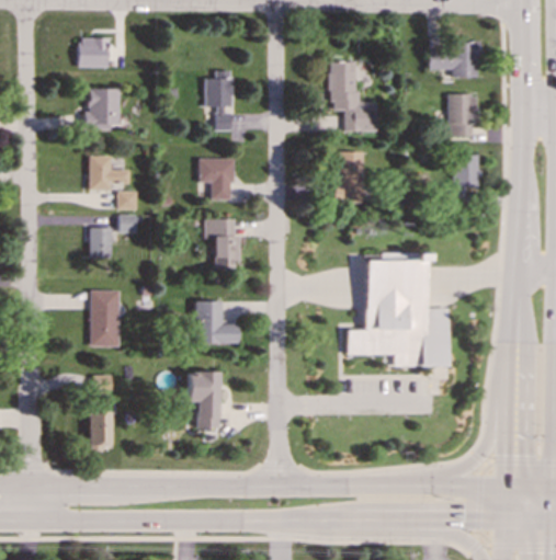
[(80,68),(110,68),(110,38),(80,38),(80,68)]
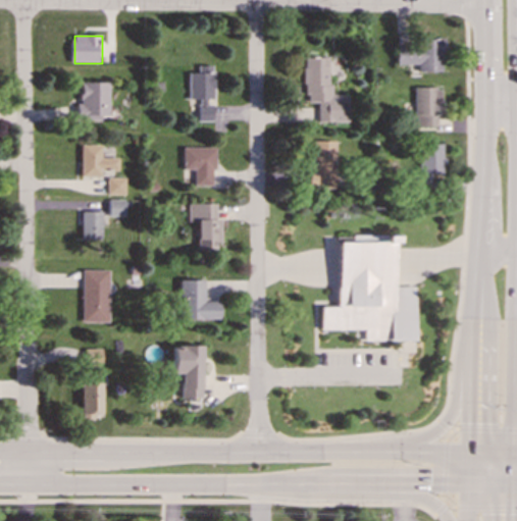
[(447,71),(447,42),(399,43),(400,65),(421,64),(421,72),(447,71)]
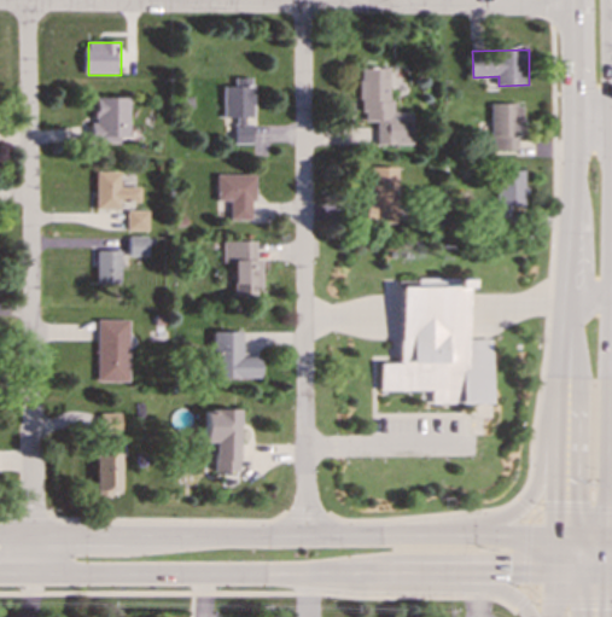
[(417,146),(417,114),(394,112),(394,69),(365,69),(363,121),(380,121),(380,145),(417,146)]
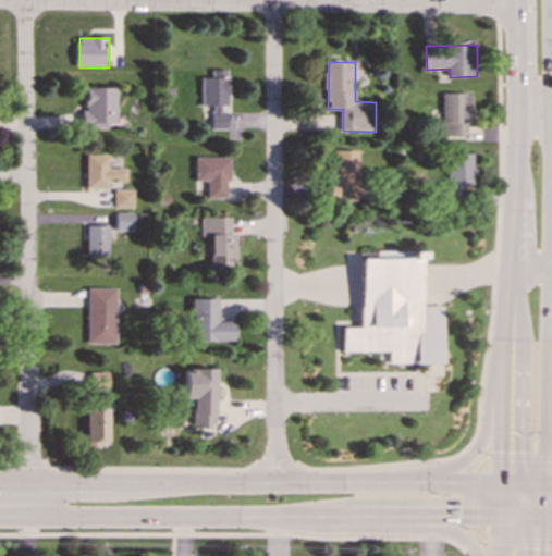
[(205,107),(213,107),(215,130),(230,130),(230,109),(231,109),(231,70),(213,70),(213,77),(204,78),(205,107)]
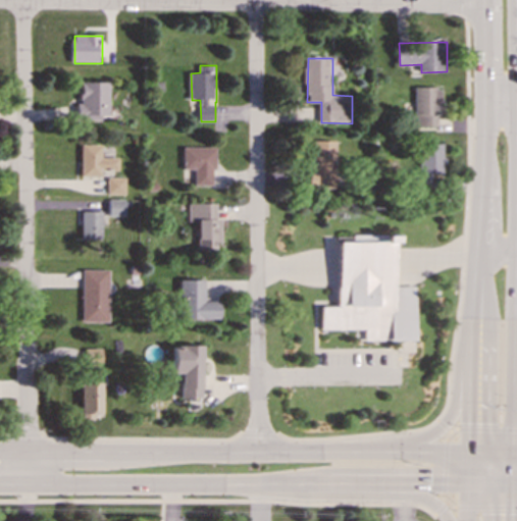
[(112,83),(82,83),(81,120),(111,121),(112,83)]
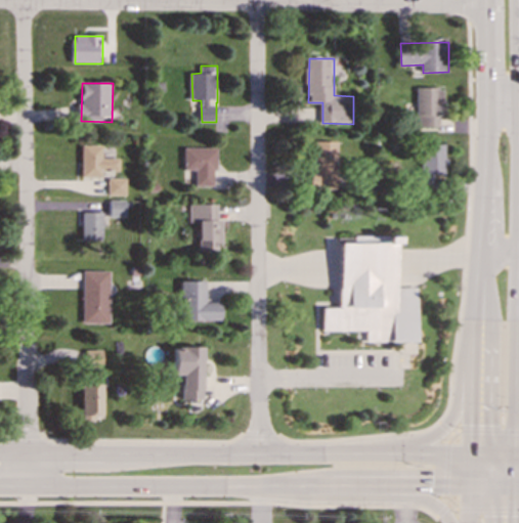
[(446,88),(419,89),(420,129),(442,128),(442,118),(446,118),(446,88)]
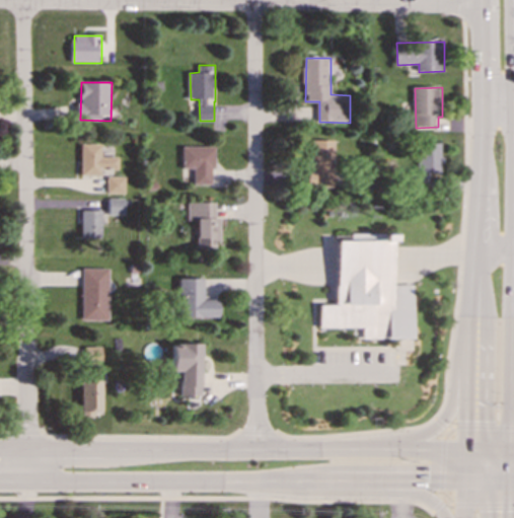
[(337,140),(313,141),(314,193),(338,192),(337,140)]
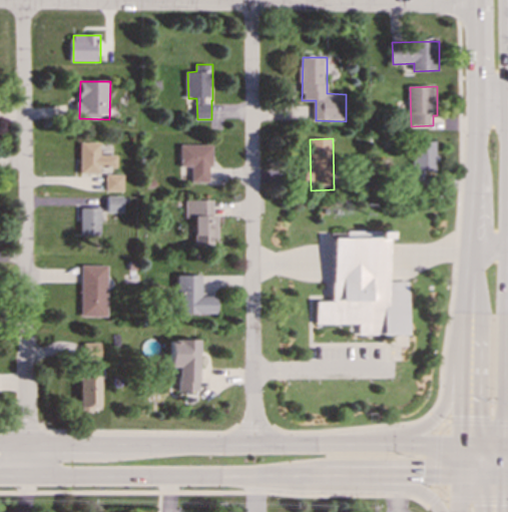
[(82,142),(82,173),(102,174),(102,168),(118,168),(119,155),(102,154),(102,142),(82,142)]
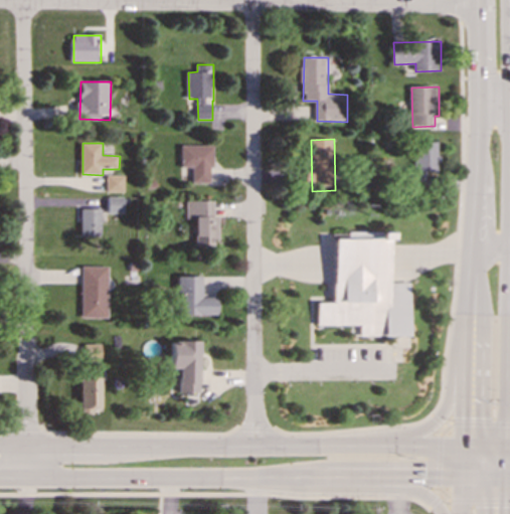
[(440,143),(416,143),(417,172),(420,172),(420,181),(429,181),(428,173),(441,172),(440,143)]
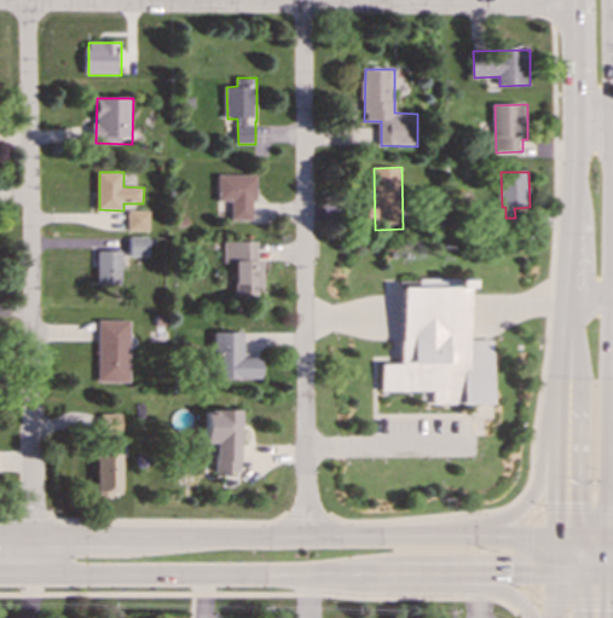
[(233,220),(256,221),(258,175),(220,174),(219,202),(233,202),(233,220)]
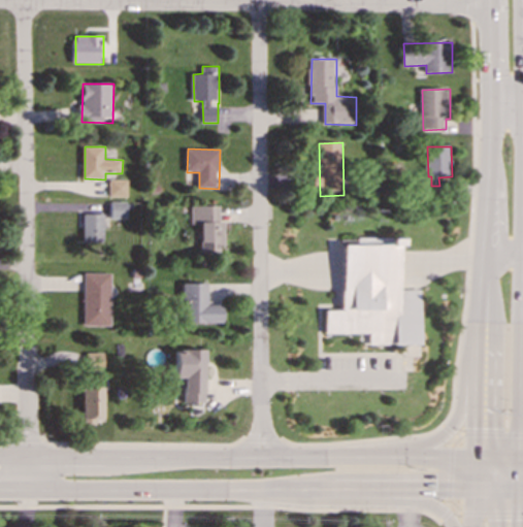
[(111,179),(110,197),(129,198),(130,180),(111,179)]
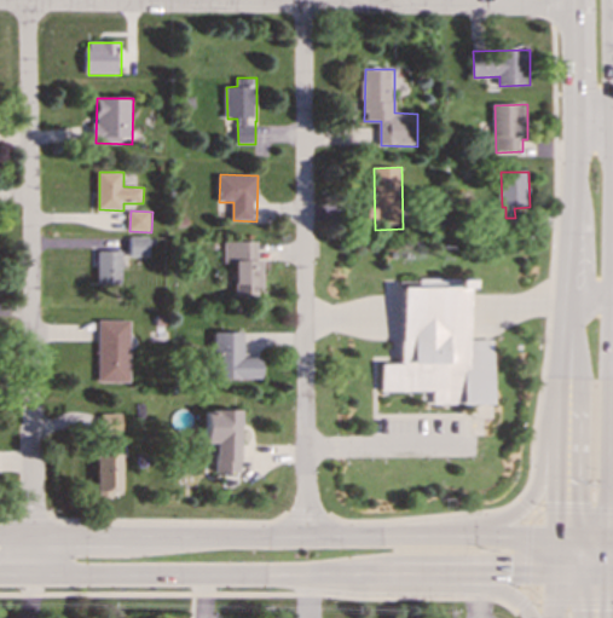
[(151,237),(131,238),(132,258),(151,258),(151,237)]
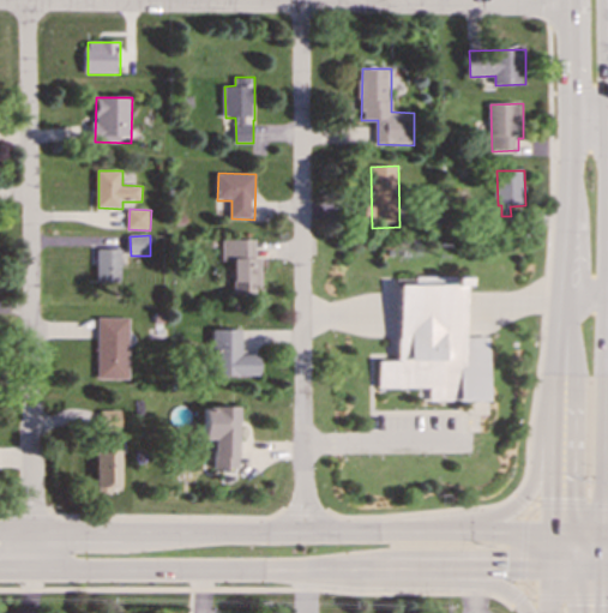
[(235,295),(262,295),(262,258),(258,258),(257,240),(224,240),(224,262),(235,262),(235,295)]
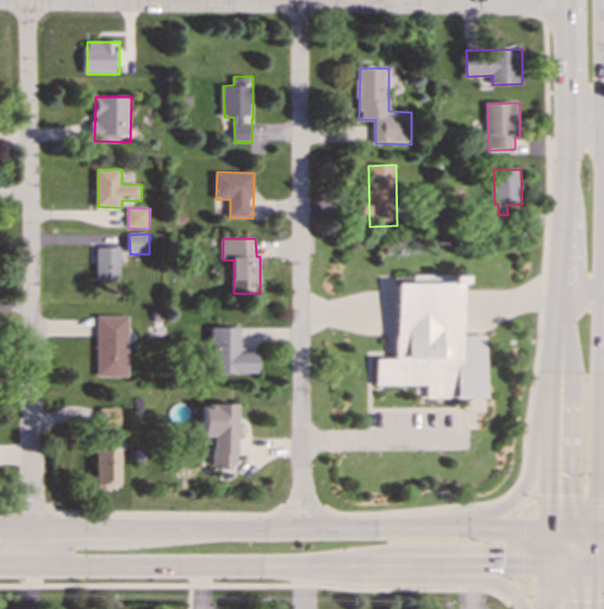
[(123,280),(123,247),(94,246),(93,263),(99,263),(98,280),(123,280)]
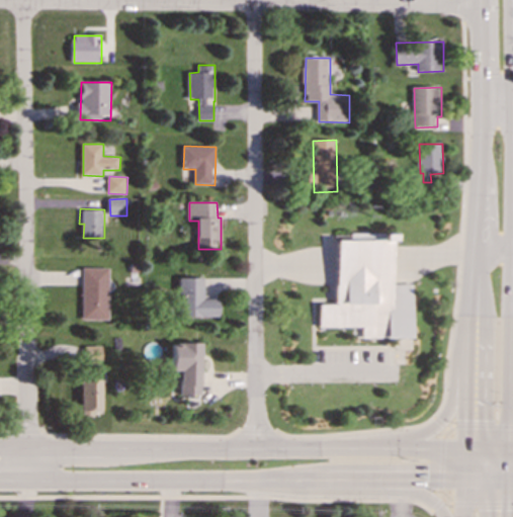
[(338,241),(338,306),(322,306),(322,327),(365,327),(365,339),(415,338),(415,284),(395,284),(395,234),(385,235),(385,241),(338,241)]
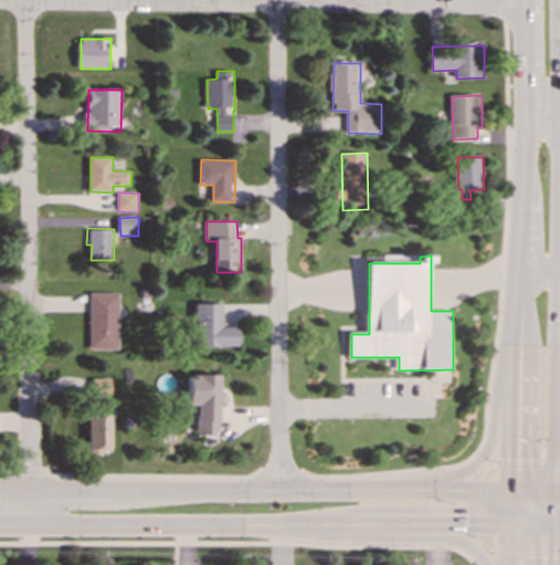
[(120,351),(120,294),(92,293),(92,349),(120,351)]
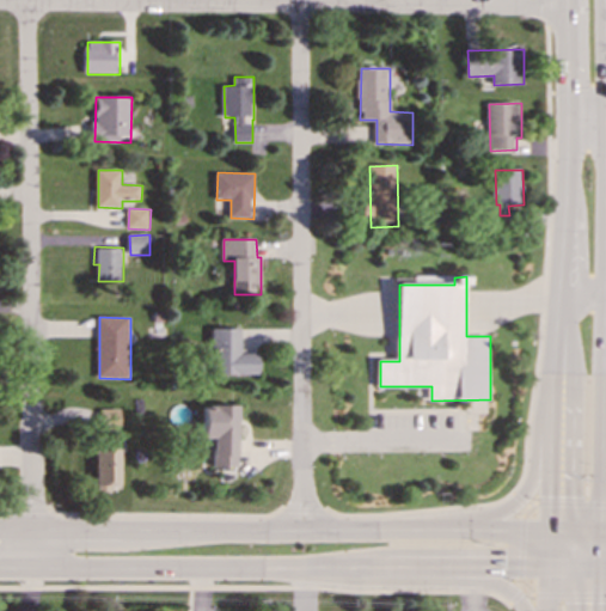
[(261,354),(244,354),(243,329),(214,329),(215,376),(261,374),(261,354)]
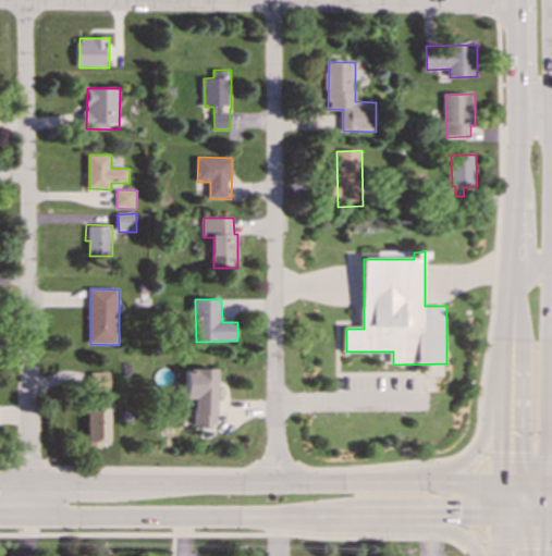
[(186,370),(187,398),(195,398),(196,425),(219,425),(218,369),(186,370)]
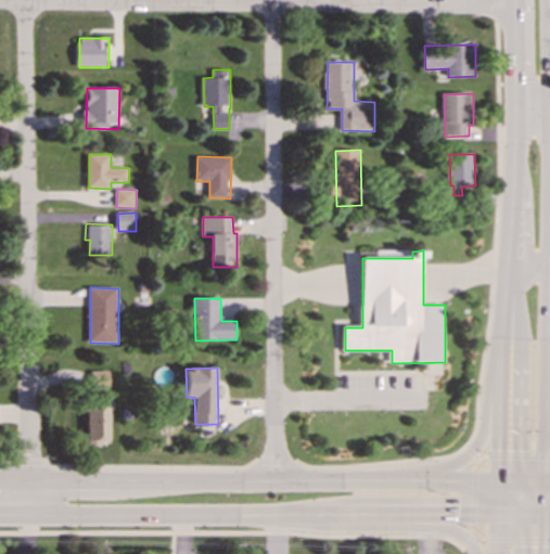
[(112,389),(112,372),(88,372),(88,389),(112,389)]
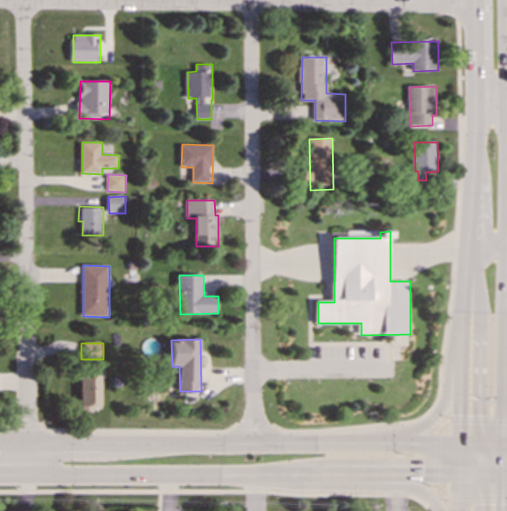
[(103,375),(83,375),(82,412),(94,412),(94,407),(103,407),(103,375)]
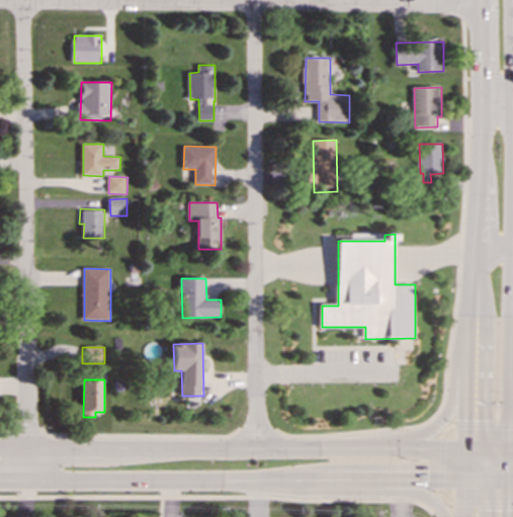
All buildings are outlined.
